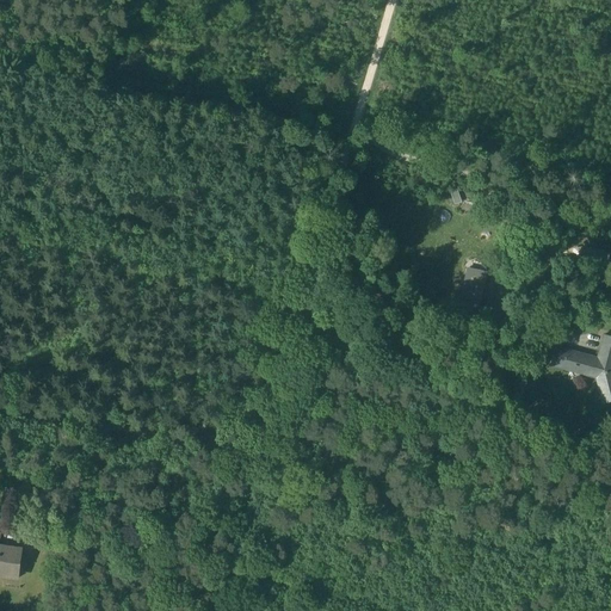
[(451,193),(454,204),(461,202),(458,191),(451,193)]
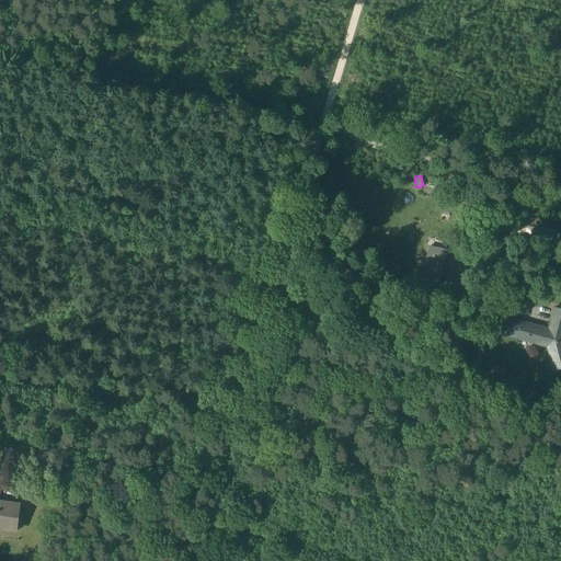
[(551,230),(538,228),(535,239),(538,239),(537,242),(544,244),(545,241),(549,242),(551,230)]
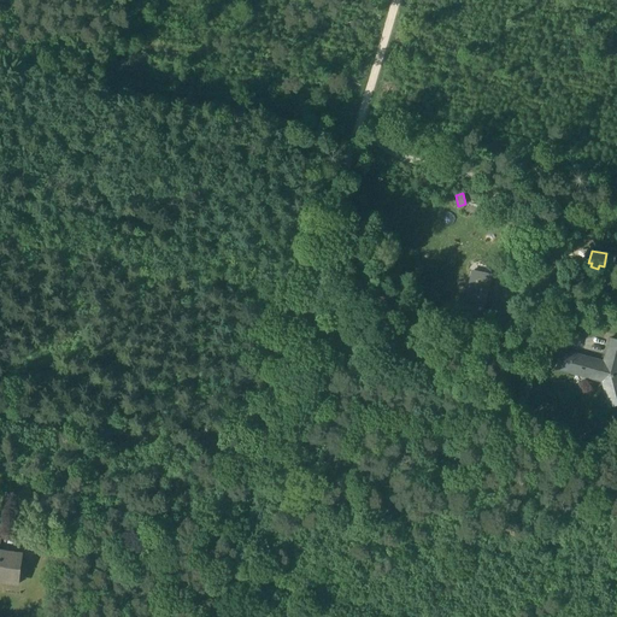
[(492,275),(476,271),(474,272),(472,280),(472,281),(472,285),(469,287),(471,291),(469,298),(468,298),(466,304),(468,306),(469,306),(468,312),(462,316),(465,323),(480,327),(481,318),(494,322),(493,328),(501,329),(505,316),(483,311),(492,275)]
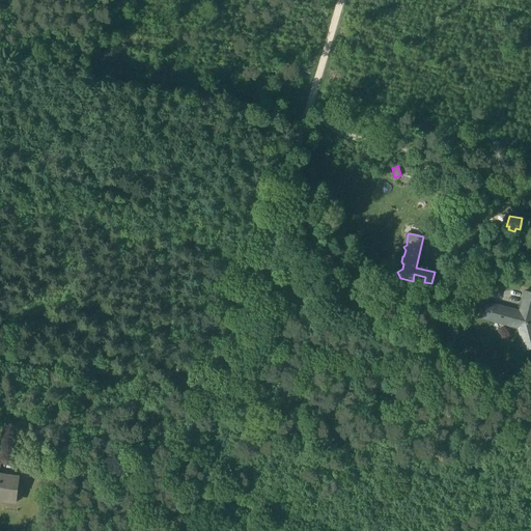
[(446,252),(434,249),(430,259),(443,262),(446,252)]
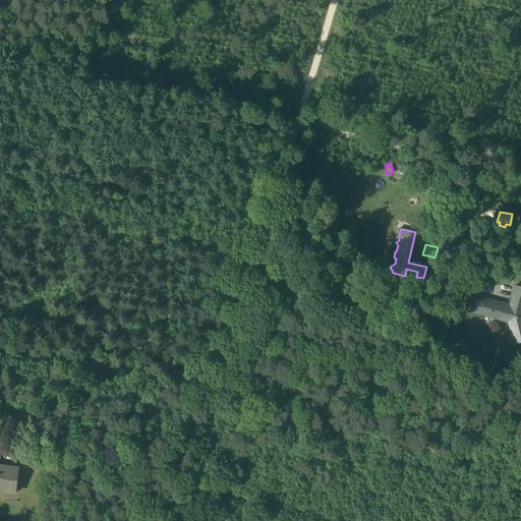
[(444,249),(438,247),(435,257),(433,262),(441,264),(444,249)]
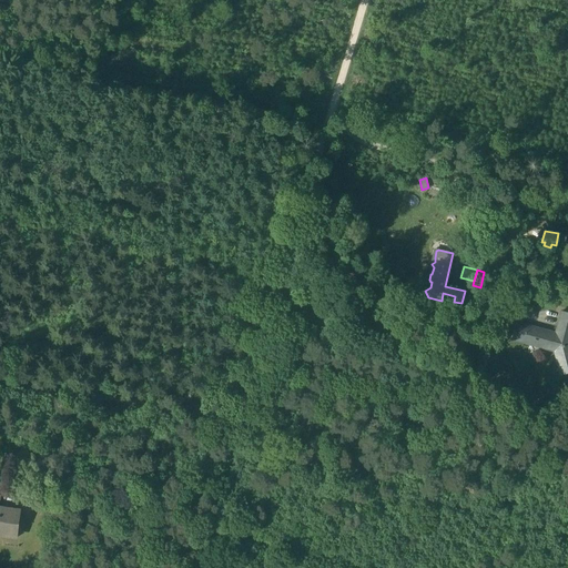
[(534,328),(516,323),(510,341),(551,351),(553,345),(563,348),(567,331),(557,328),(556,334),(545,331),(545,334),(533,331),(534,328)]
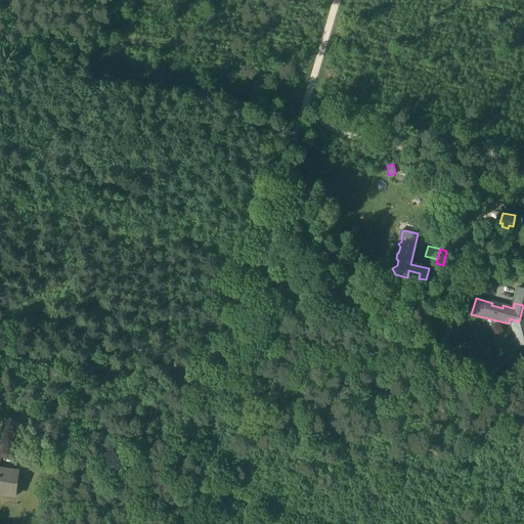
[(18,471),(0,469),(0,494),(15,496),(18,471)]
